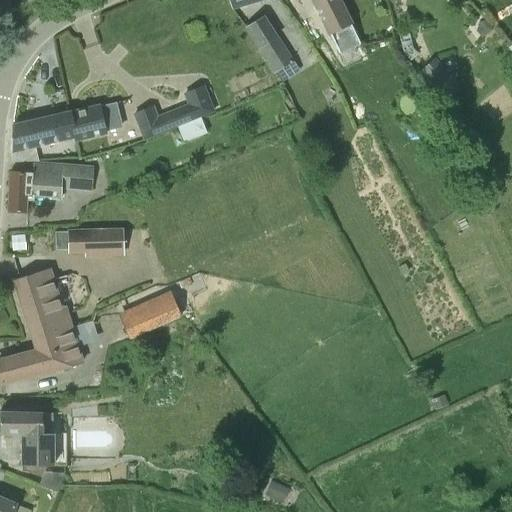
[(267,0),(229,0),(233,10),(267,0)]
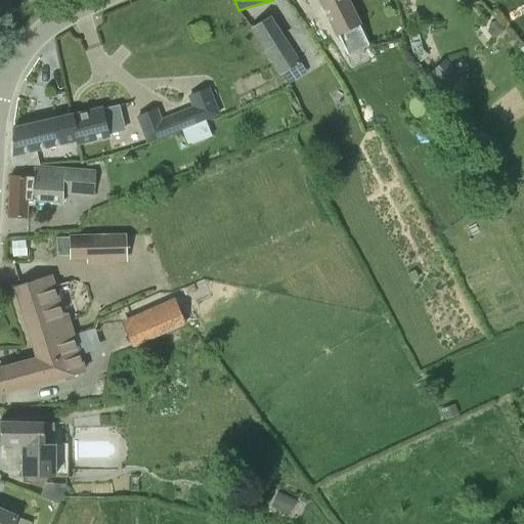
[(360,26),(362,25),(350,0),(317,0),(347,57),(369,46),(360,26)]
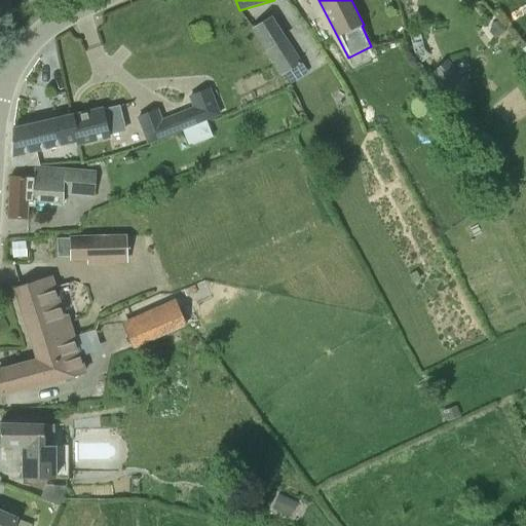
[(525,13),(525,12),(523,7),(513,12),(516,19),(525,13)]
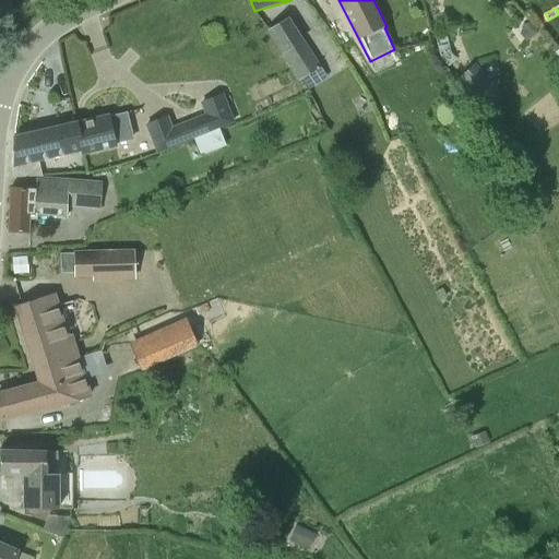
[(268,30),(282,55),(304,42),(288,16),(268,30)]
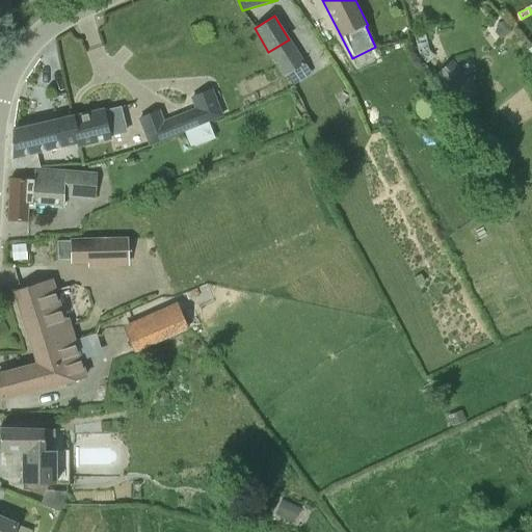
[(512,31),(504,21),(497,26),(499,30),(496,32),(501,40),(512,31)]
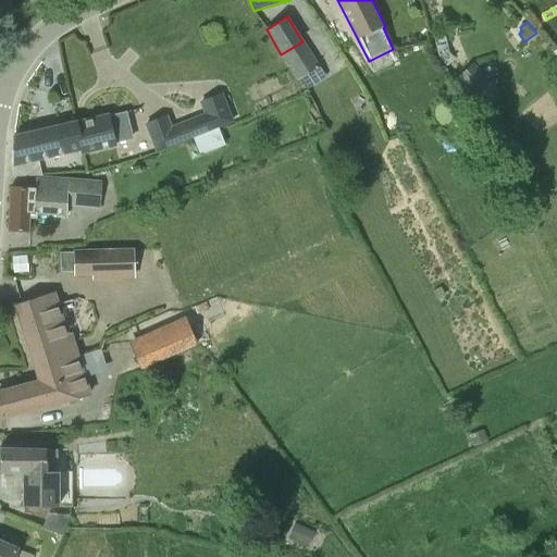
[(283,58),(297,81),(319,66),(305,45),(283,58)]
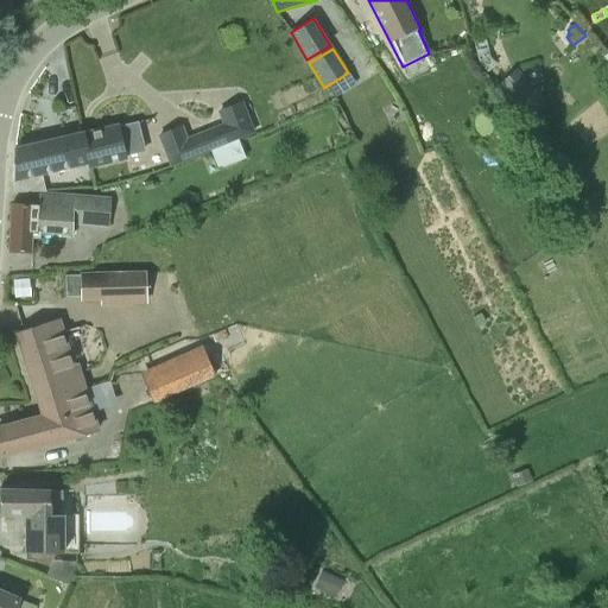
[(515,69),(500,84),(529,114),(544,100),(515,69)]
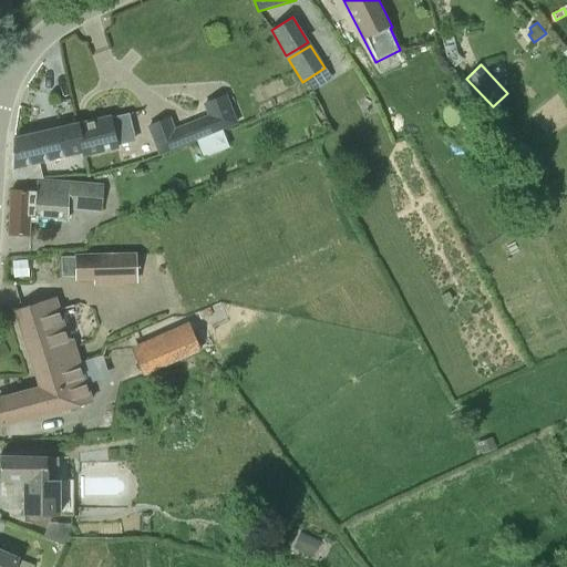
[(150,126),(161,154),(196,140),(196,141),(209,135),(223,130),(238,124),(227,95),(203,104),(208,117),(174,131),(168,119),(150,126)]
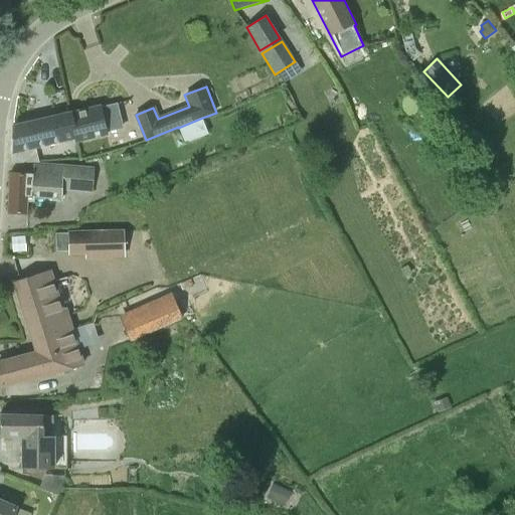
[(101,107),(70,114),(75,139),(76,144),(107,136),(101,107)]
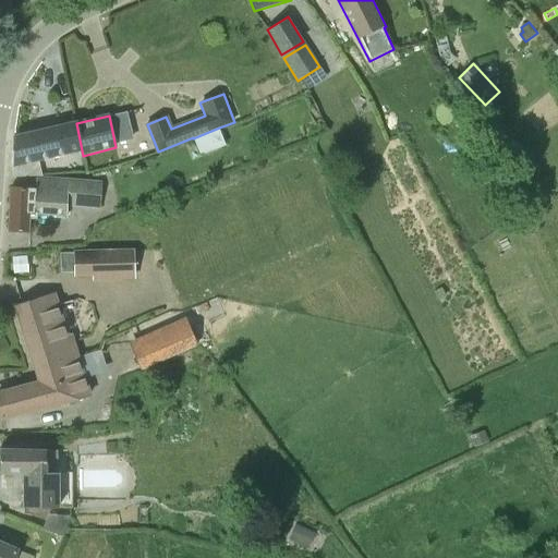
[(122,141),(134,137),(128,116),(117,119),(122,141)]
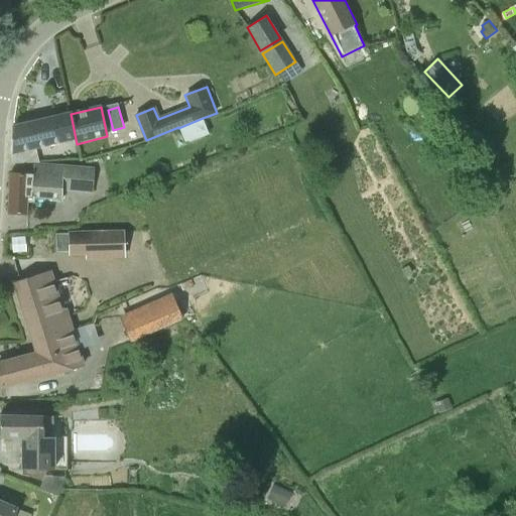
[(13,152),(12,163),(32,162),(39,162),(35,148),(76,139),(71,114),(13,127),(11,152),(13,152)]
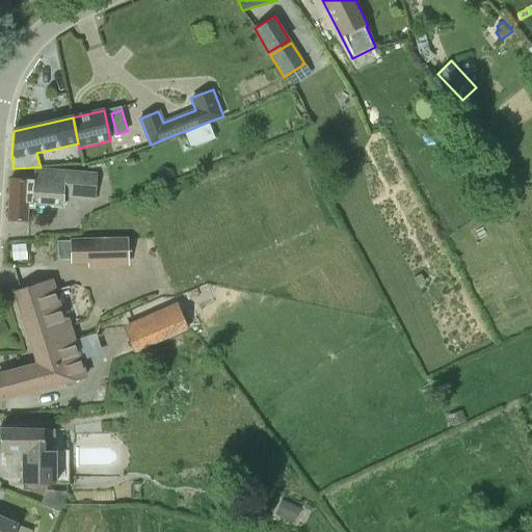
[(215,138),(209,122),(196,127),(184,132),(191,149),(215,138)]
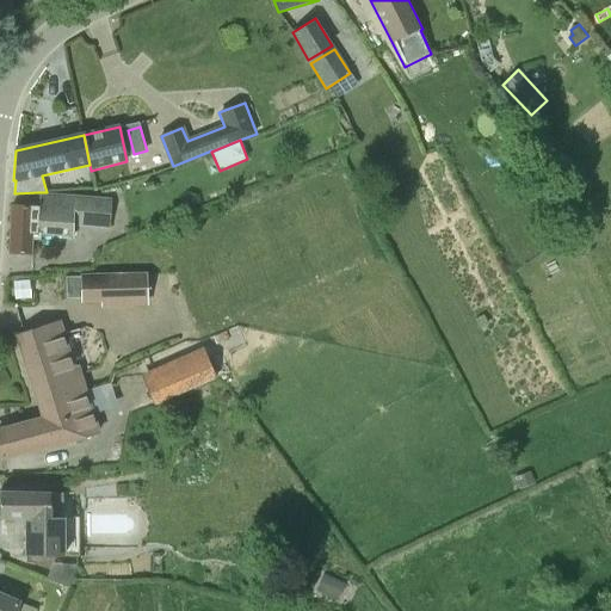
[(539,146),(537,147),(544,156),(553,150),(545,141),(539,146)]
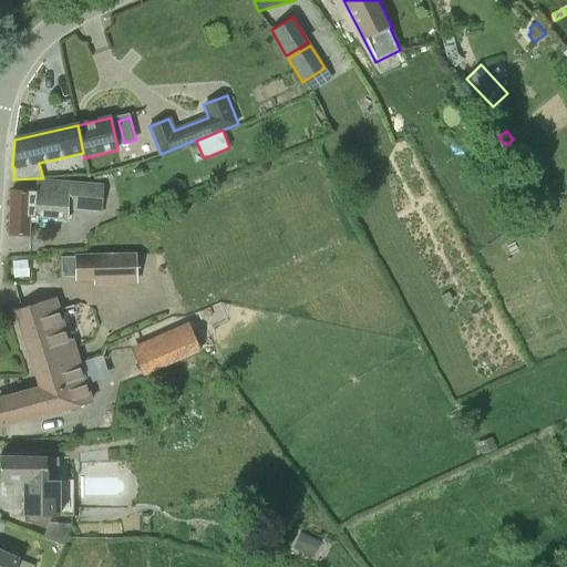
[(134,169),(136,177),(144,175),(142,167),(134,169)]
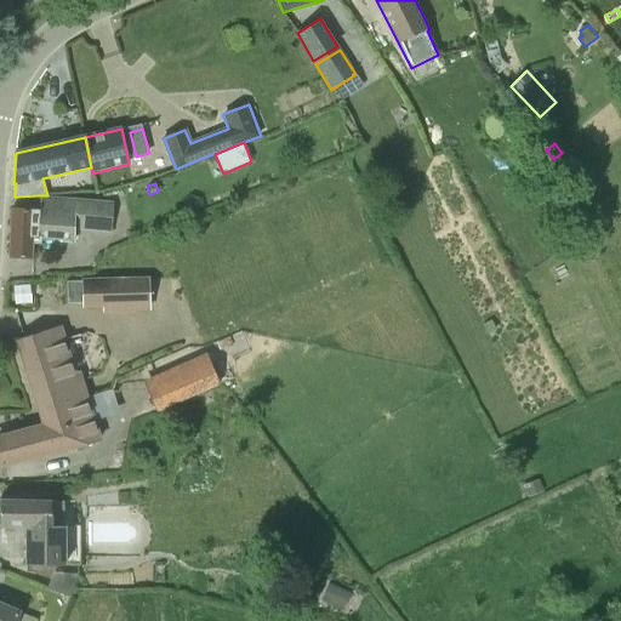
[(39,195),(39,210),(12,208),(10,257),(33,258),(34,244),(41,245),(43,238),(74,239),(75,231),(112,233),(114,201),(47,195),(39,195)]
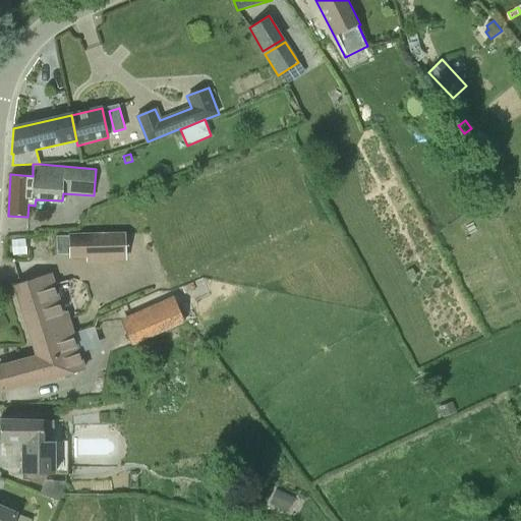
[(125,234),(87,235),(88,254),(125,254),(125,234)]
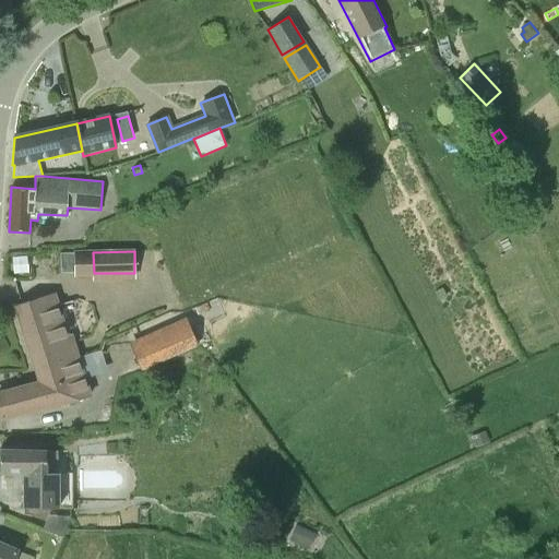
[(94,273),(93,252),(75,252),(75,273),(94,273)]
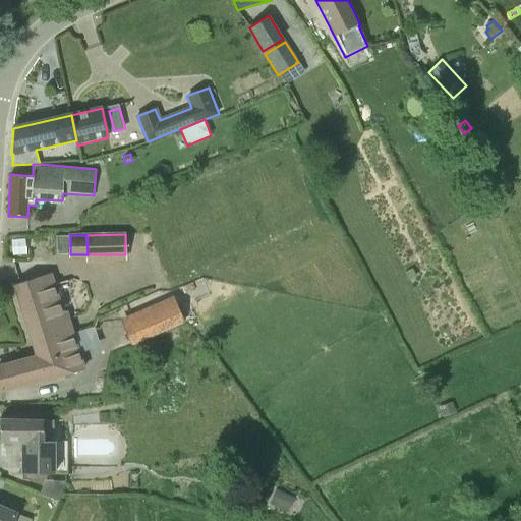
[(26,253),(25,238),(11,239),(13,254),(26,253)]
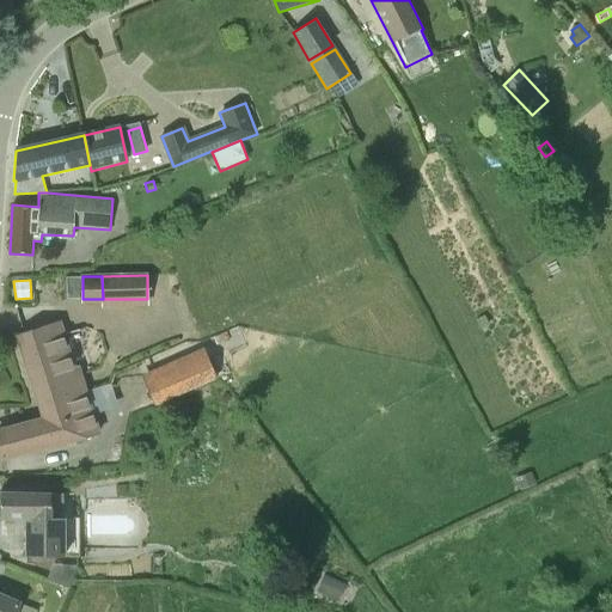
[(61,323),(17,337),(38,403),(87,390),(80,366),(75,368),(61,323)]
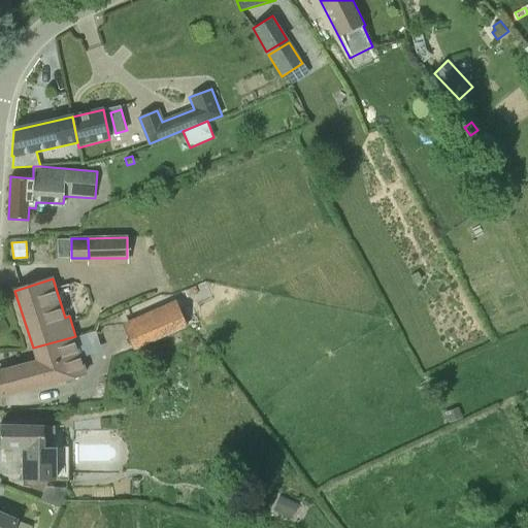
[(133,348),(149,341),(186,326),(174,301),(123,324),(133,348)]
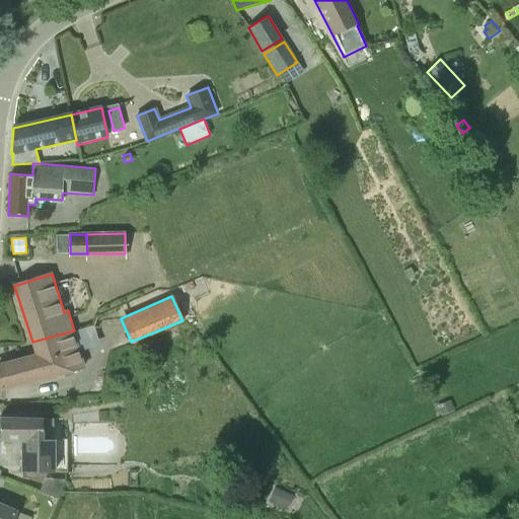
[(0,390),(84,367),(74,330),(32,342),(38,356),(0,365),(0,390)]
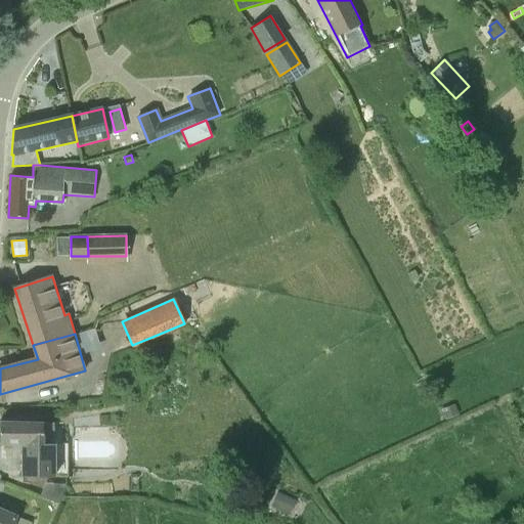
[(459,415),(455,404),(440,409),(444,420),(459,415)]
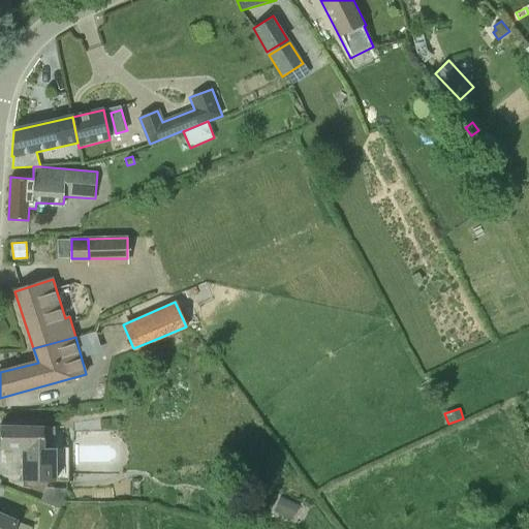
[(0,427),(1,448),(22,447),(23,447),(24,479),(68,478),(69,445),(55,445),(54,424),(43,424),(0,425),(0,427)]
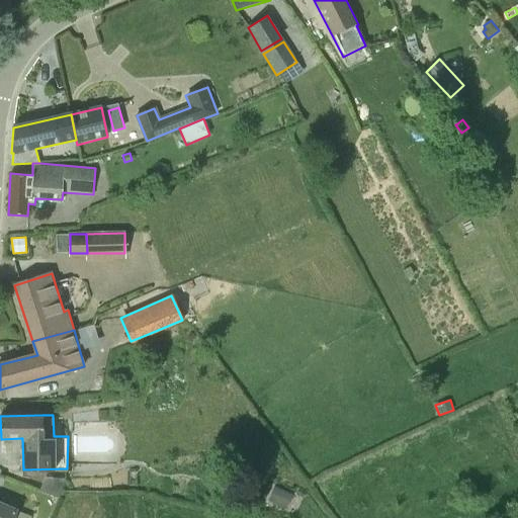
[(46,478),(39,490),(58,496),(66,478),(46,478)]
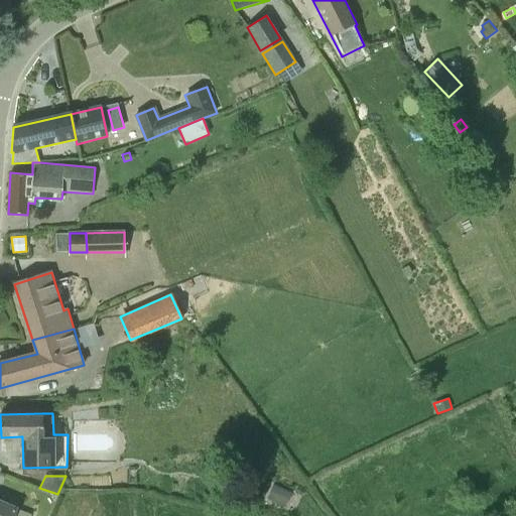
[(267,498),(281,505),(288,491),(273,484),(267,498)]
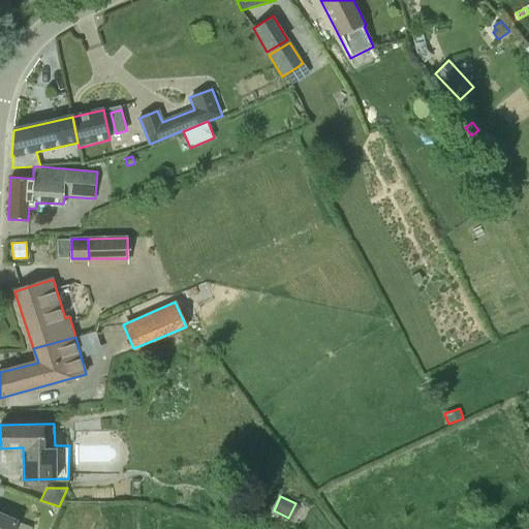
[(0,528),(13,528),(18,520),(0,512),(0,528)]
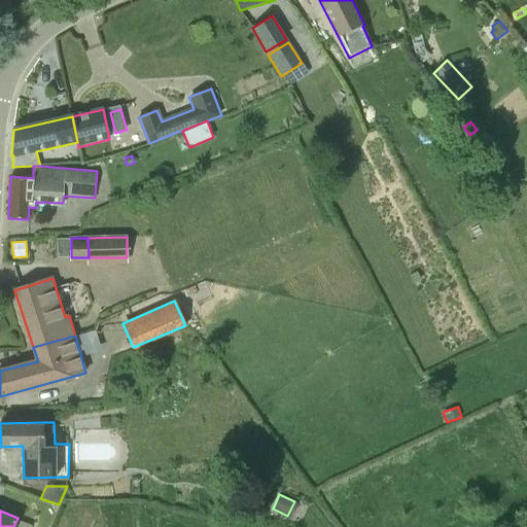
All buildings are outlined.
